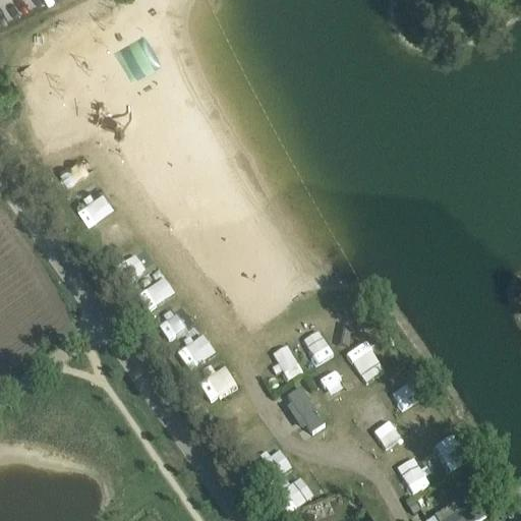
[(89,229),(107,219),(96,200),(77,211),(89,229)]
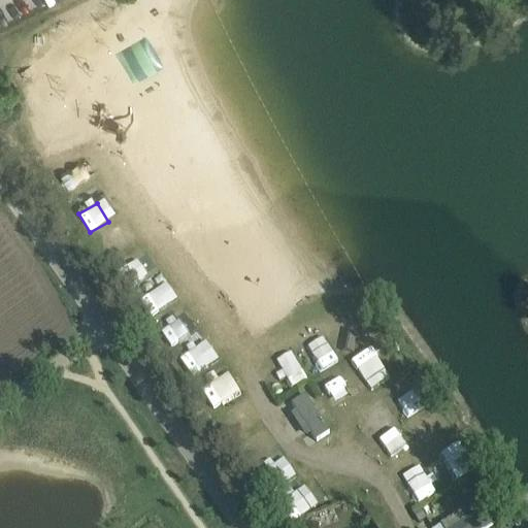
[(165,341),(190,322),(180,308),(155,328),(165,341)]
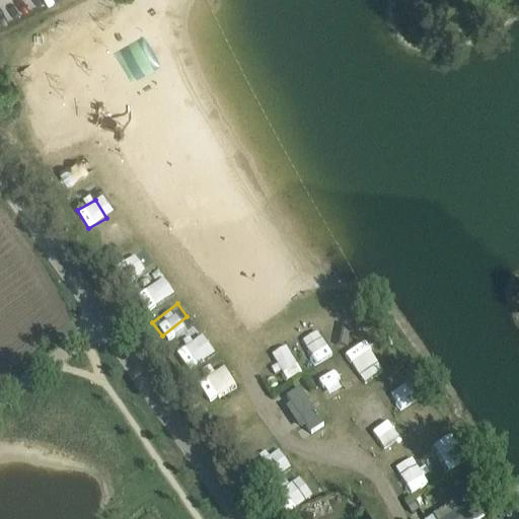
[(319,363),(334,356),(319,330),(305,339),(319,363)]
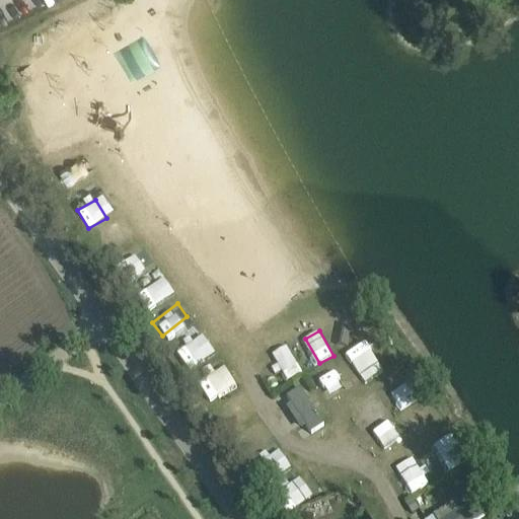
[(208,339),(177,354),(187,371),(216,356),(208,339)]
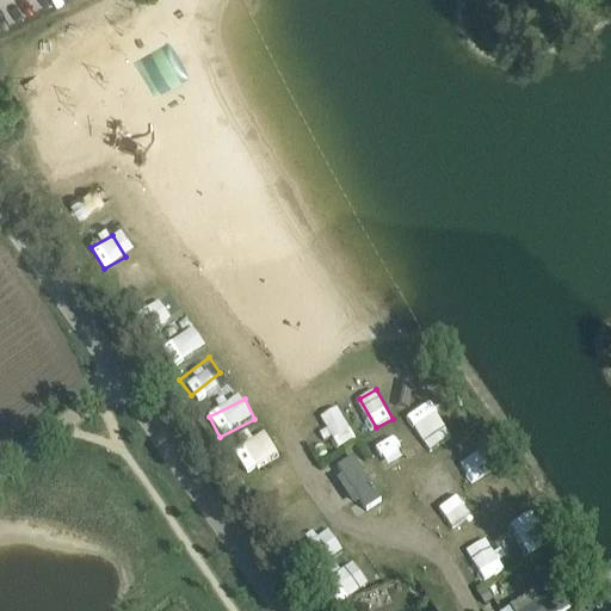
[(322,427),(333,451),(357,440),(347,417),(322,427)]
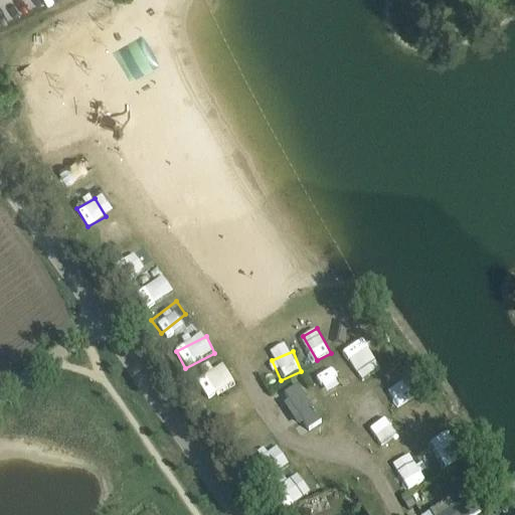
[(309,370),(317,389),(337,381),(330,362),(309,370)]
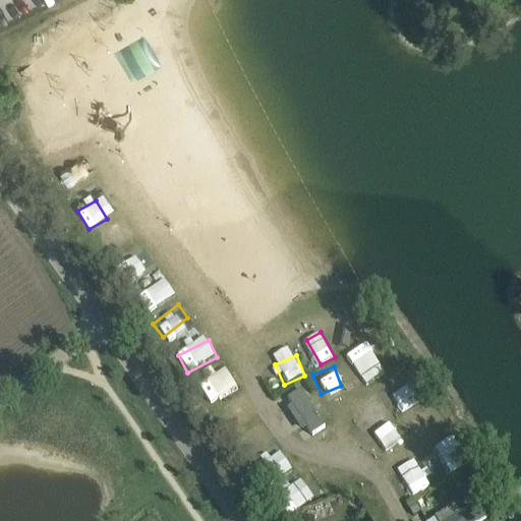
[(283,400),(305,440),(326,428),(303,389),(283,400)]
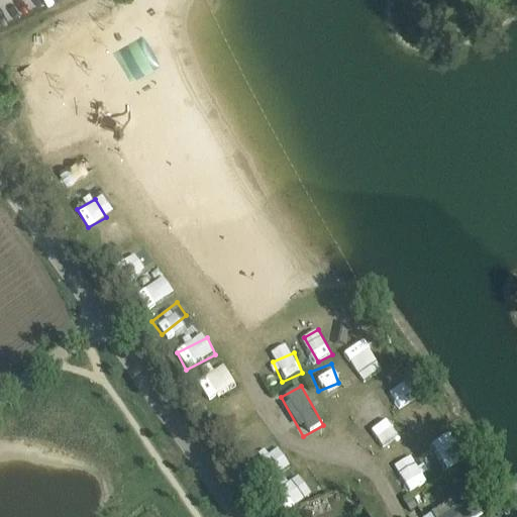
[(350,412),(362,431),(383,420),(372,401),(350,412)]
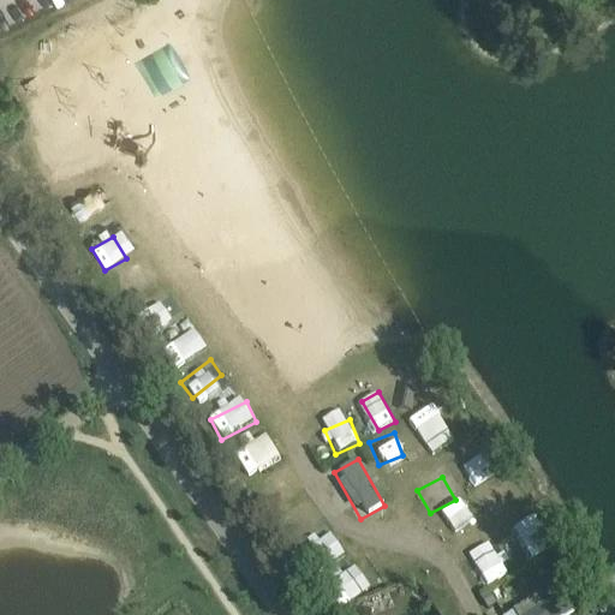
[(507,614),(551,614),(538,595),(507,614)]
